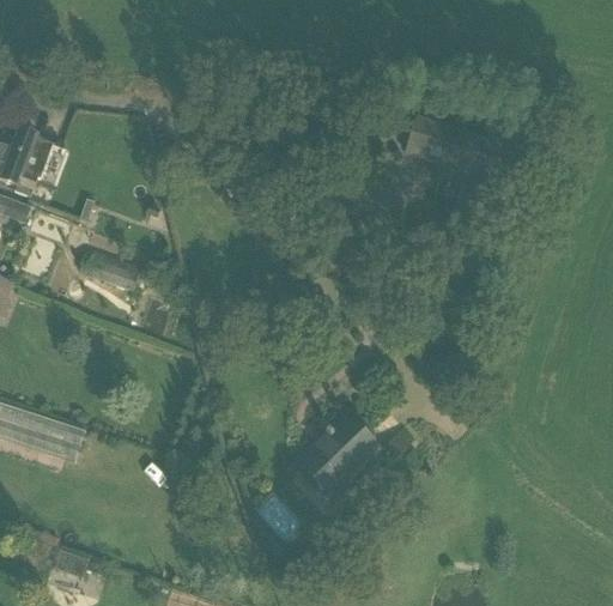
[(519,149),(418,115),(406,150),(407,151),(410,145),(442,155),(439,161),(471,171),(469,179),(465,177),(450,222),(486,234),(501,188),(493,187),(496,180),(508,183),(519,149)]
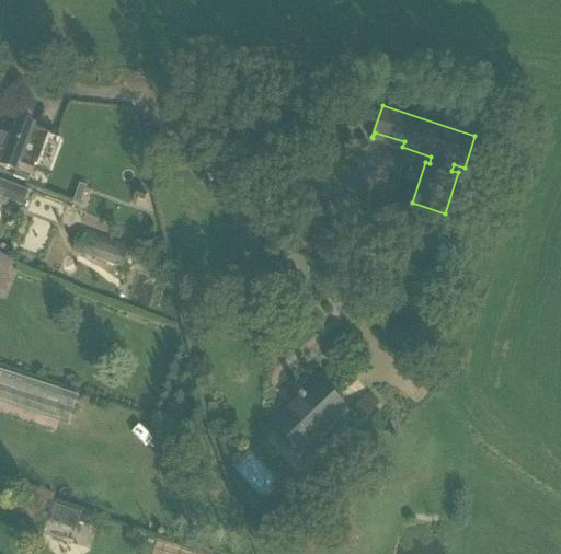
[(0,161),(14,166),(12,173),(27,179),(34,160),(22,156),(35,120),(19,114),(11,133),(0,128),(0,161)]
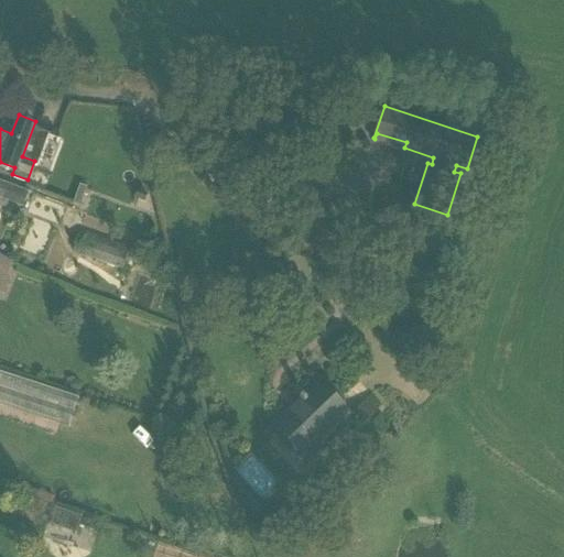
[(79,181),(73,199),(80,201),(86,183),(79,181)]
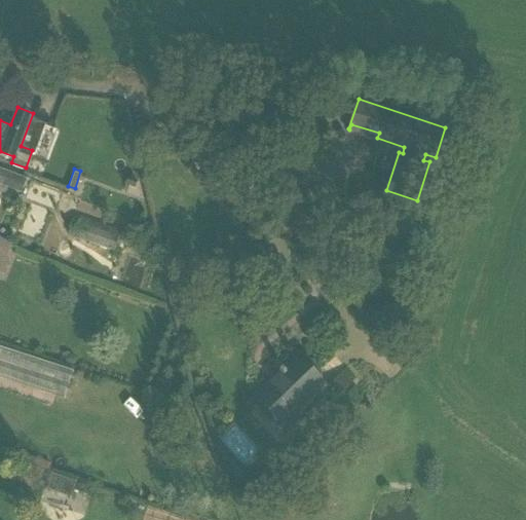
[(2,181),(22,188),(27,177),(7,170),(2,181)]
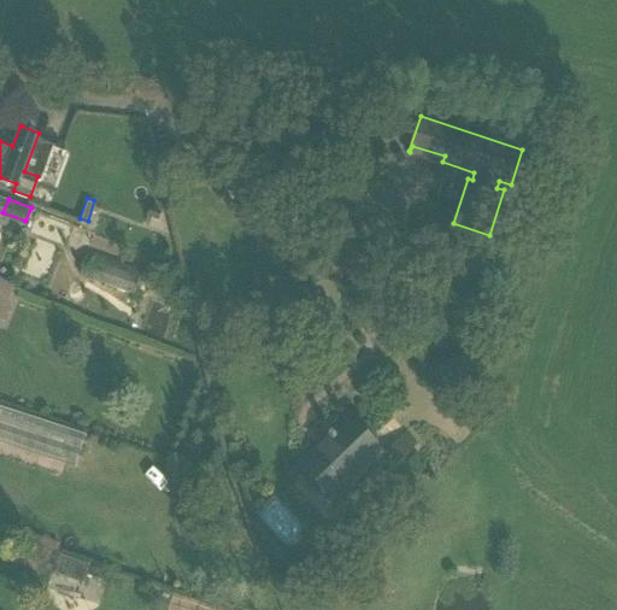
[(151,205),(147,215),(158,218),(162,210),(151,205)]
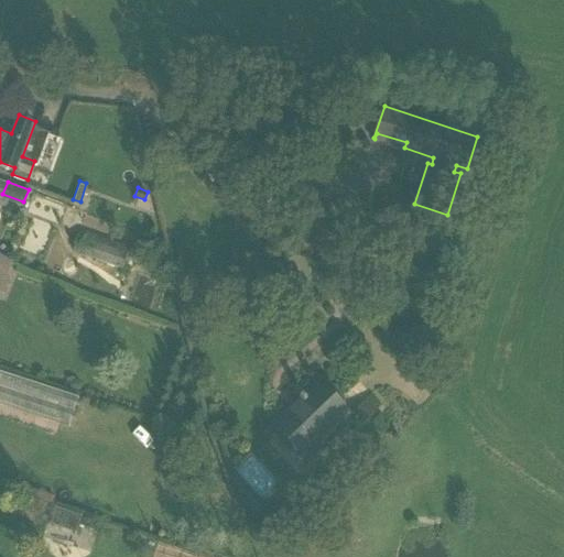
[(121,265),(129,242),(83,227),(75,250),(121,265)]
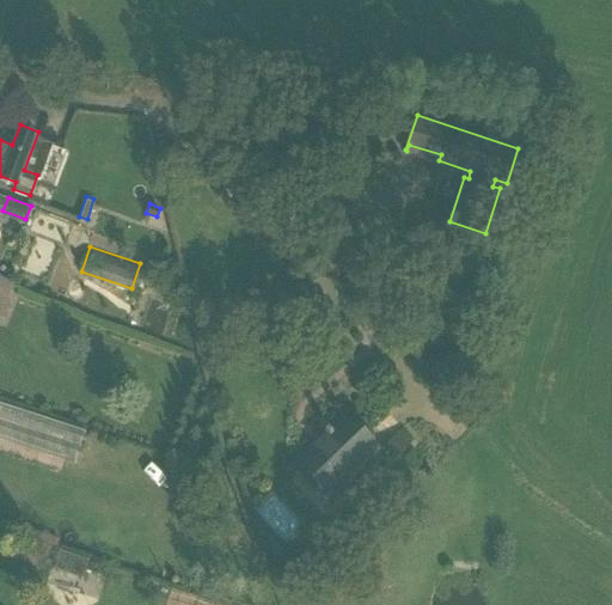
[(0,313),(4,315),(10,298),(7,297),(13,281),(0,275),(0,313)]
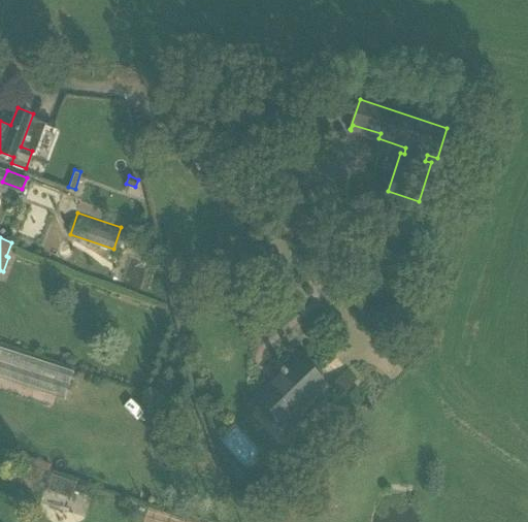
[(0,345),(0,373),(64,395),(72,369),(0,345)]
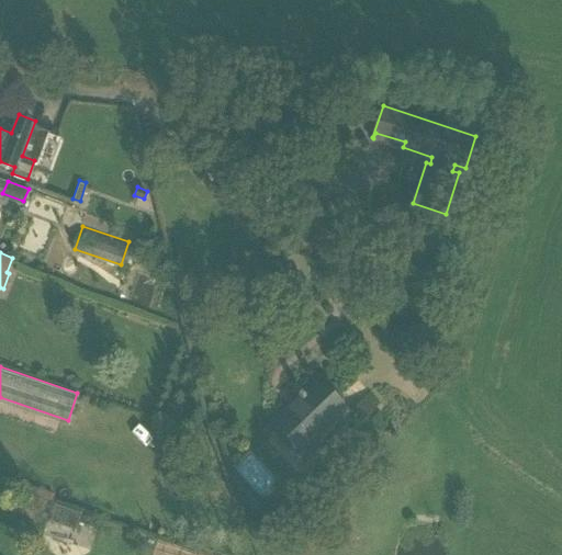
[(347,411),(318,381),(304,394),(302,392),(299,395),(301,397),(298,400),(288,409),(287,407),(270,422),(301,455),(347,411)]
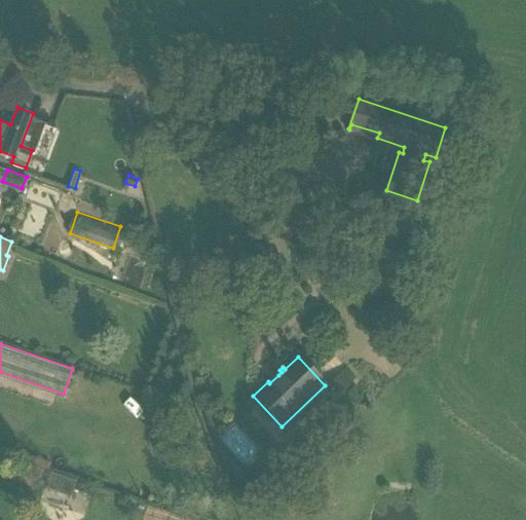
[(242,457),(256,448),(238,425),(226,435),(242,457)]
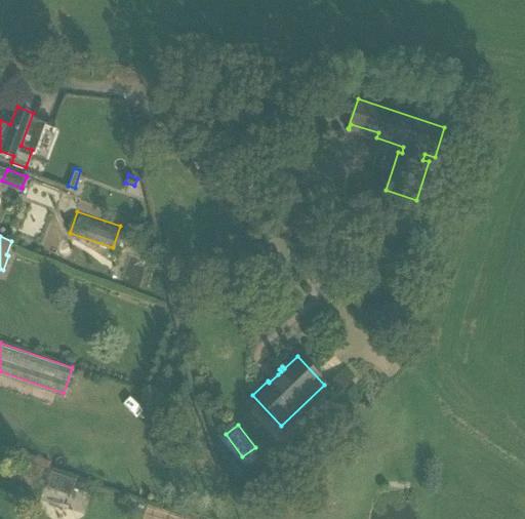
[(178,441),(182,454),(194,452),(192,439),(178,441)]
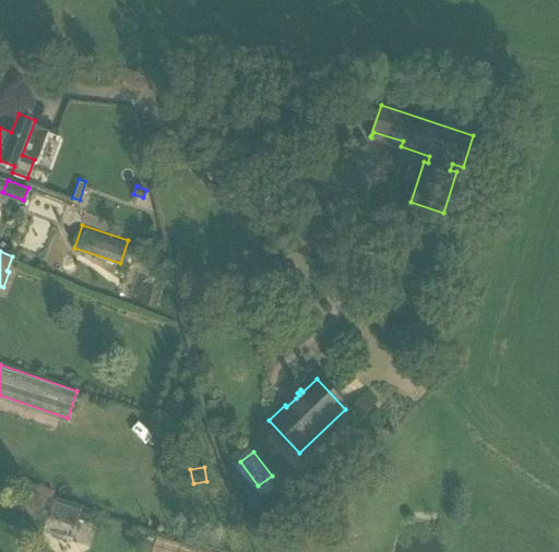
[(96,513),(82,508),(79,518),(93,524),(96,513)]
